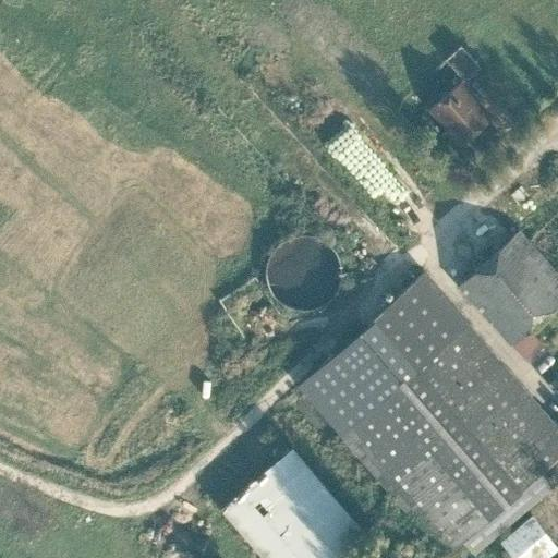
[(459,47),(445,60),(462,80),(477,67),(459,47)]
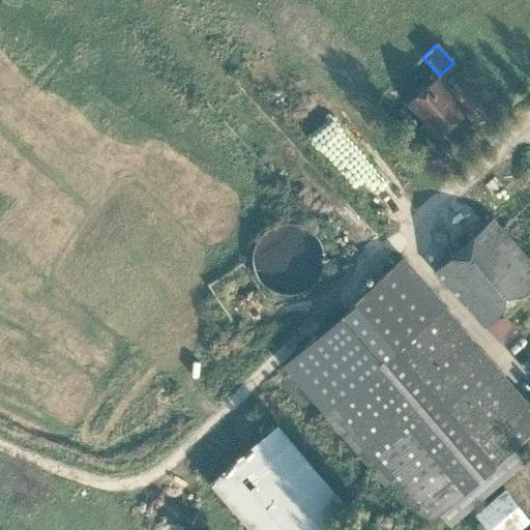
[(466,109),(436,79),(407,107),(437,137),(466,109)]
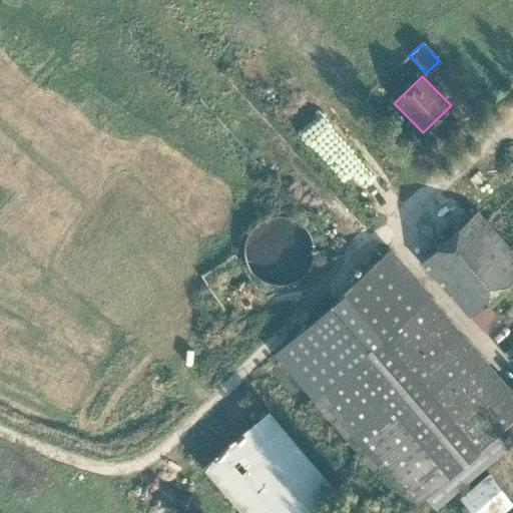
[(311,229),(300,219),(287,213),(272,214),(259,221),(248,234),(245,250),(250,267),(262,278),(278,284),(294,281),(308,271),(315,259),(316,243),(311,229)]
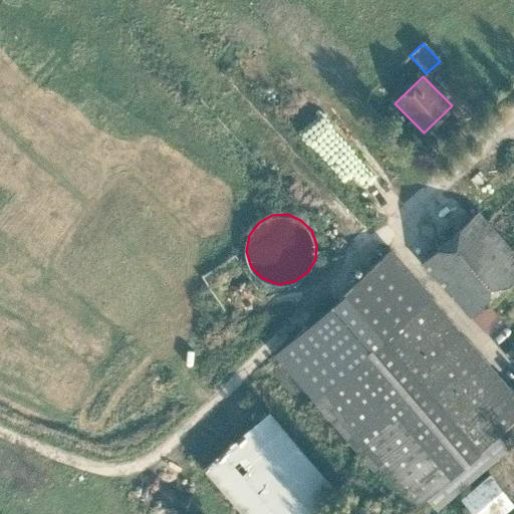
[(513,257),(476,215),(428,257),(473,308),(513,272),(513,257)]
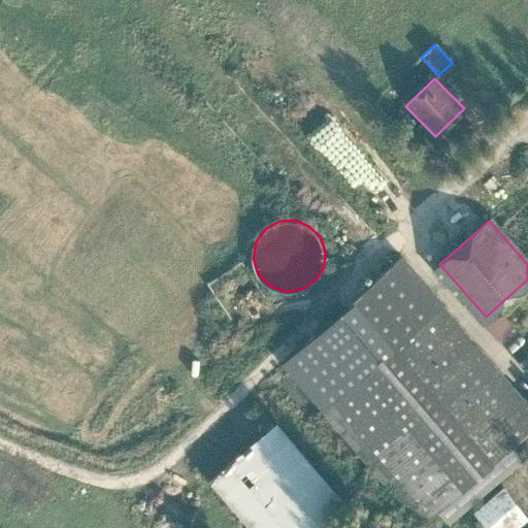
[(527,429),(527,402),(405,259),(286,360),(422,520),(527,429)]
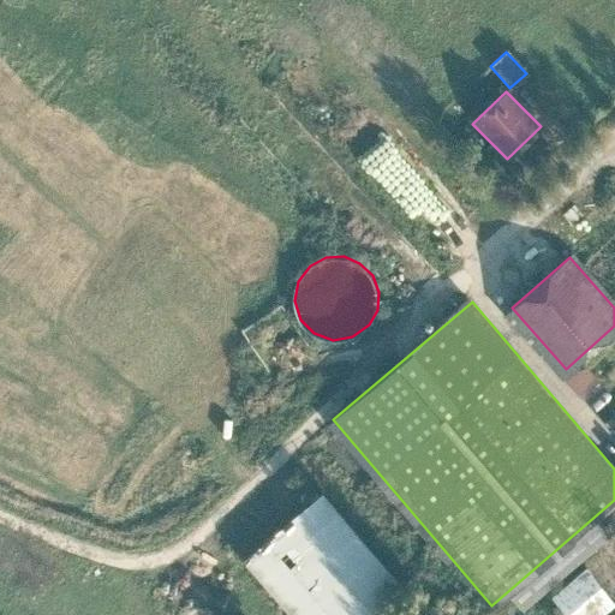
[(382,614),(408,592),(321,491),(240,560),(287,614),(382,614)]
